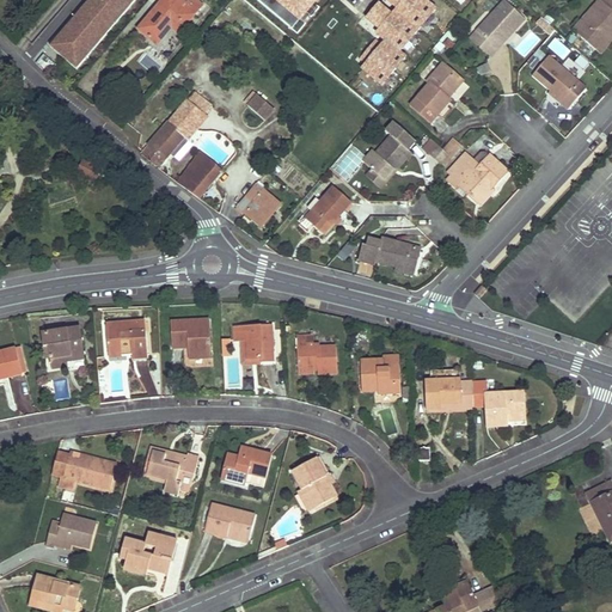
[(203,5),(199,0),(179,0),(178,1),(176,0),(163,0),(139,29),(157,46),(172,26),(179,32),(203,5)]
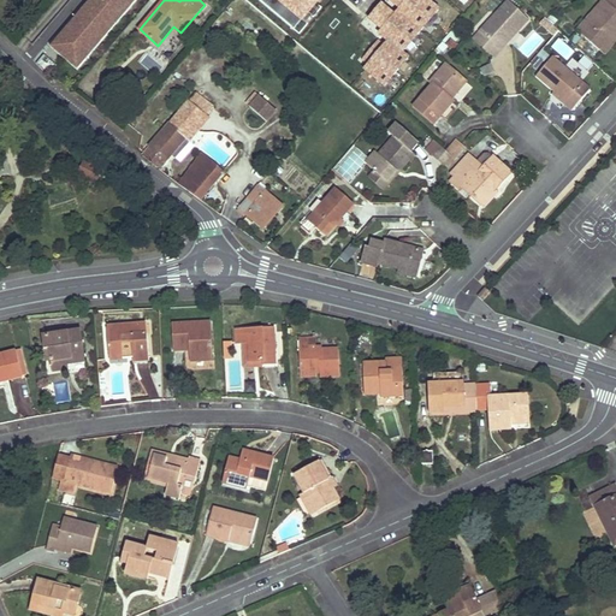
[(256,0),(298,31),(321,0),(256,0)]
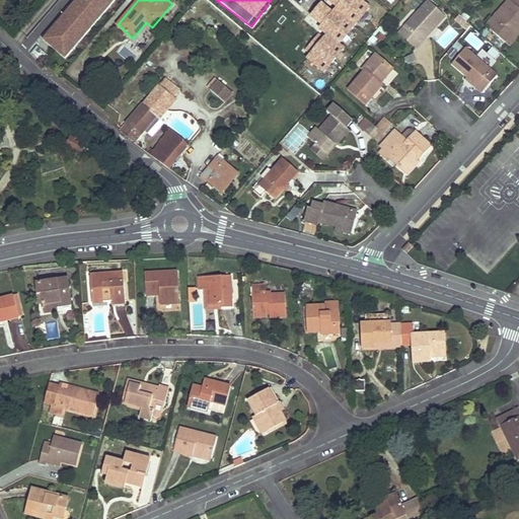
[(343,46),(372,7),(362,0),(324,0),(316,11),(328,20),(300,57),(325,76),(347,49),(343,46)]
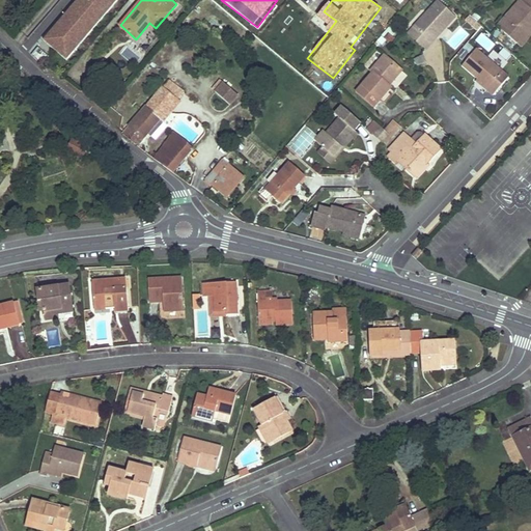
[(530,0),(525,0),(524,2),(521,0),(498,26),(518,44),(530,27),(530,0)]
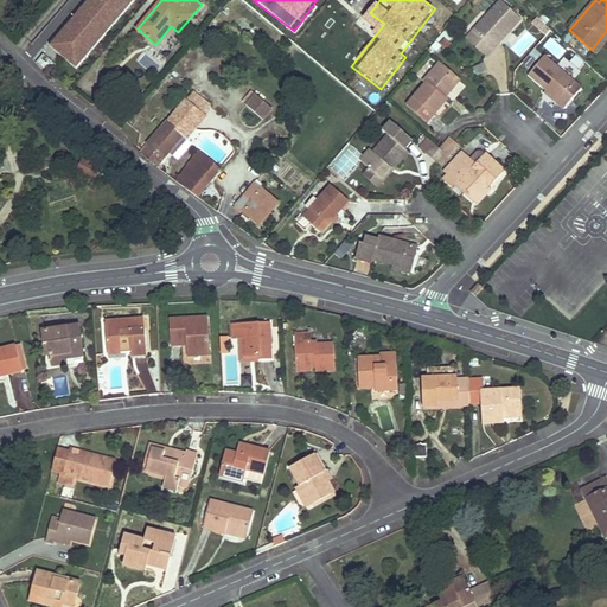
[(523,20),(502,1),(473,32),(494,51),(502,44),(498,42),(509,30),(511,32),(523,20)]
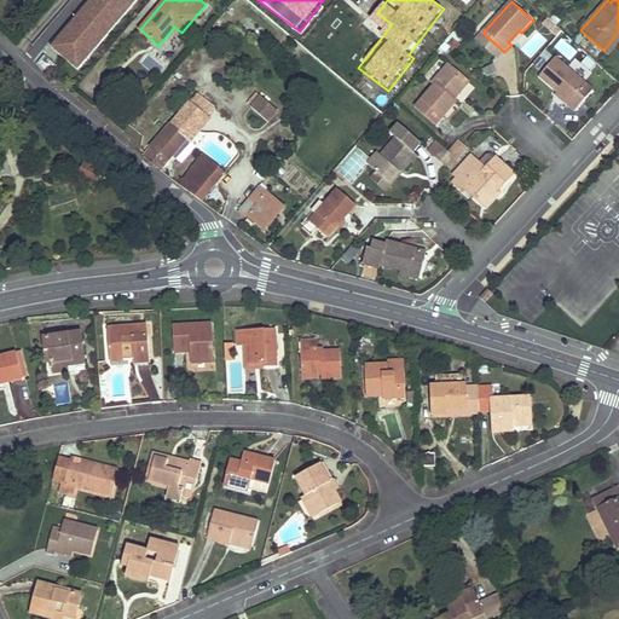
[(121,21),(104,6),(75,40),(80,45),(75,51),(85,59),(96,46),(98,47),(121,21)]
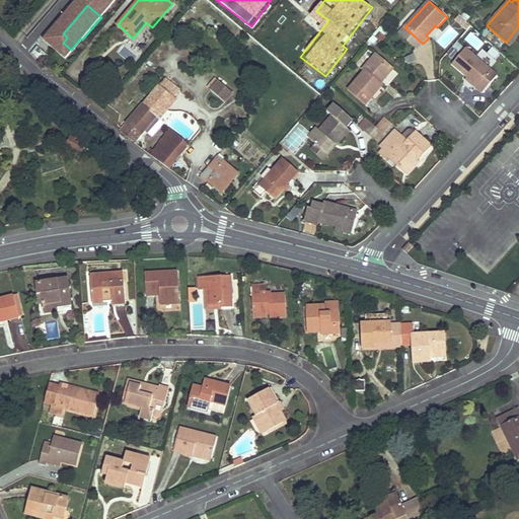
[(426,35),(429,38),(437,27),(435,25),(426,35)]
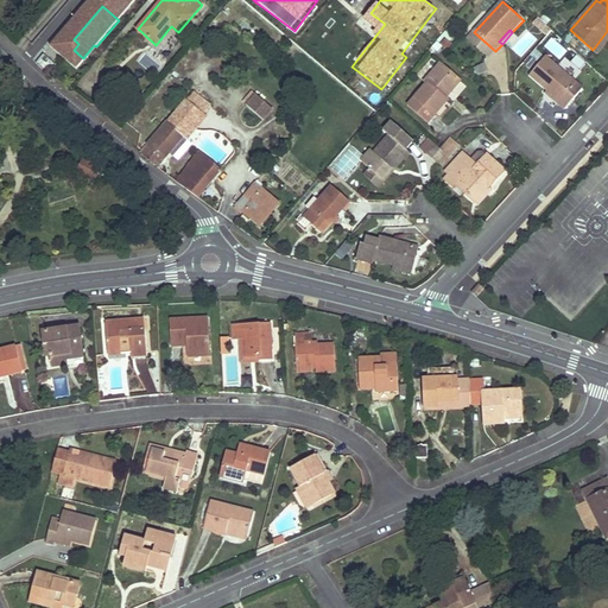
[(607,40),(607,31),(593,50),(597,54),(607,40)]
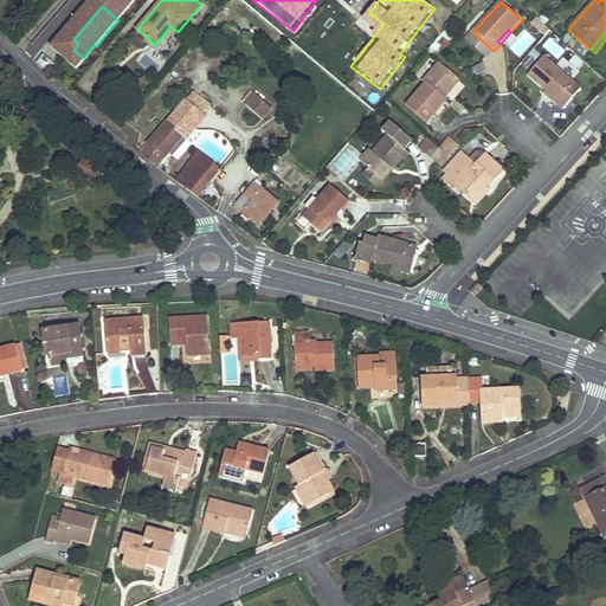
[(494,51),(472,32),(466,38),(488,58),(494,51)]
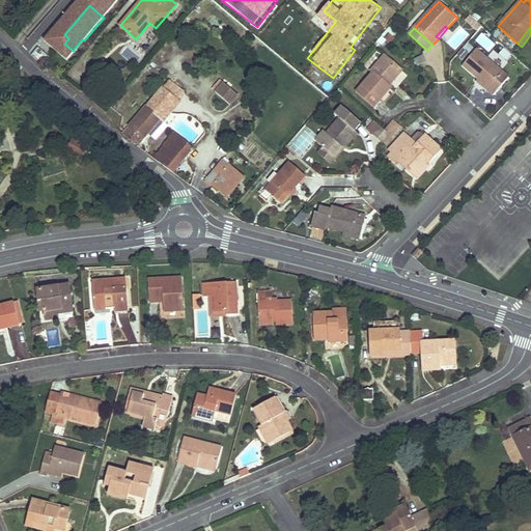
[(507,61),(513,50),(481,31),(475,43),(507,61)]
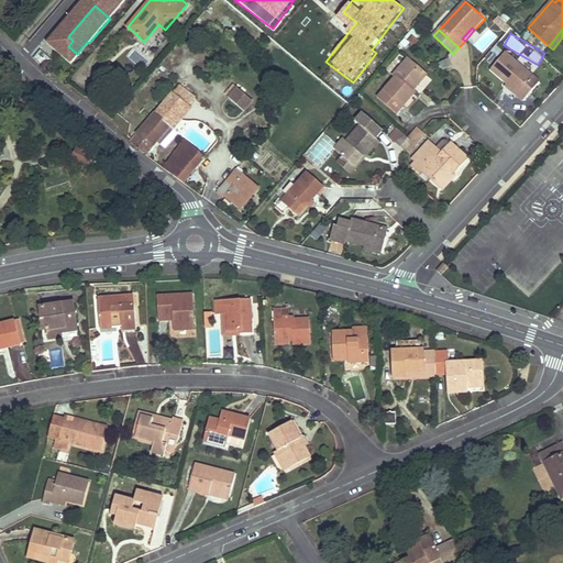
[(89,43),(87,42),(77,54),(78,56),(89,43)]
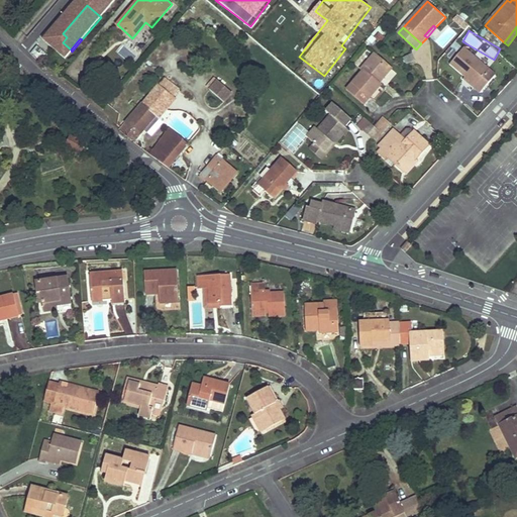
[(495,74),(463,46),(450,63),(466,76),(476,84),(474,87),(481,92),(495,74)]
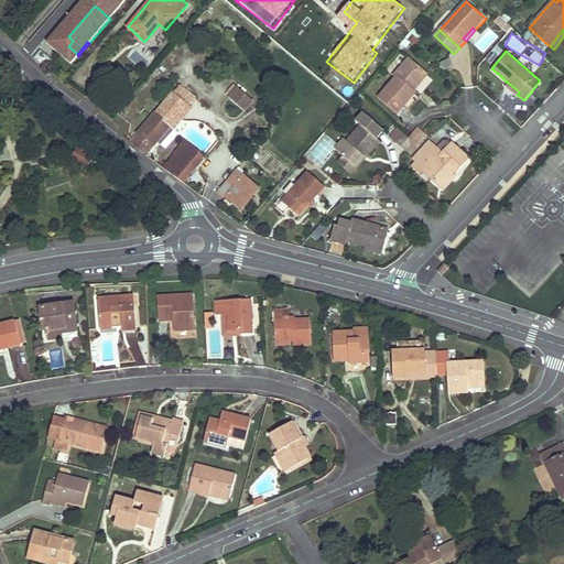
[(441,62),(444,69),(453,66),(449,58),(441,62)]
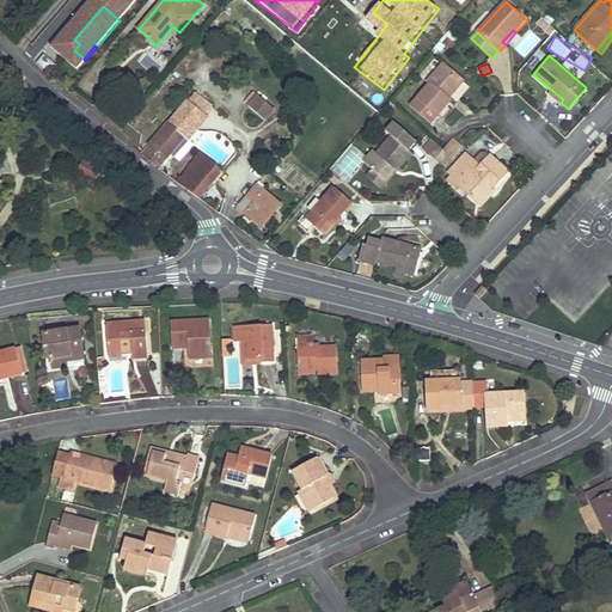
[(463,84),(442,67),(427,85),(429,87),(417,99),(438,116),(450,103),(447,102),(445,99),(450,93),(452,96),(463,84)]
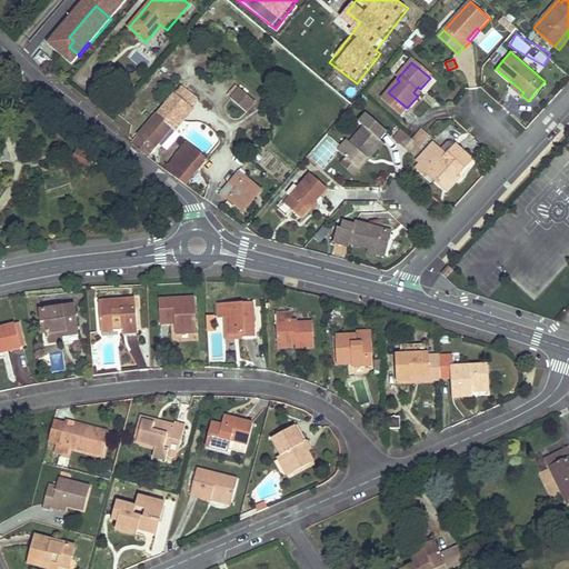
[(523,92),(512,83),(510,86),(521,96),(523,92)]
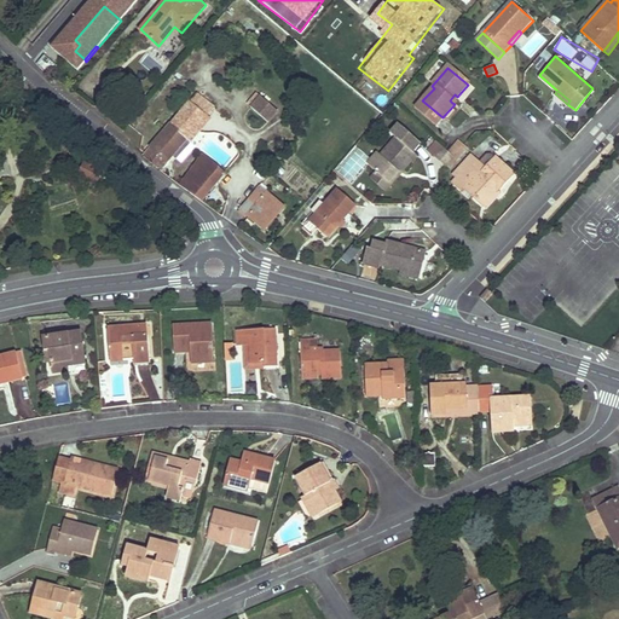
[(213,108),(197,94),(180,113),(197,127),(213,108)]
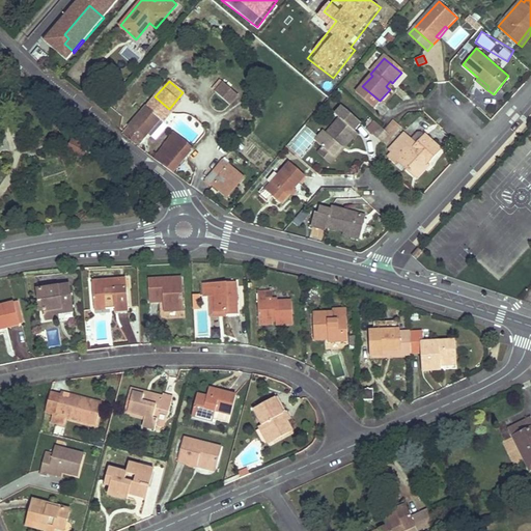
[(235,93),(223,82),(215,92),(227,103),(235,93)]
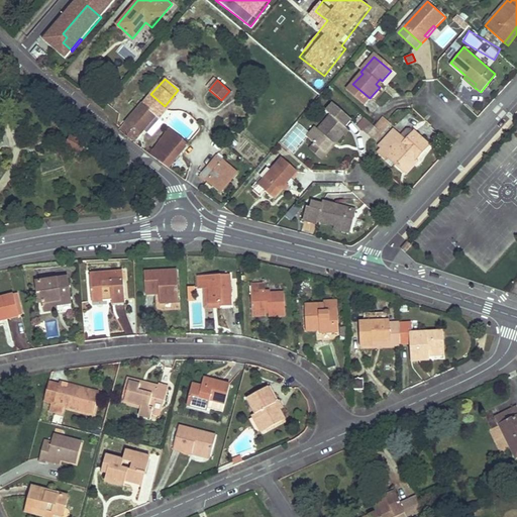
[(233,94),(229,91),(221,100),(224,103),(233,94)]
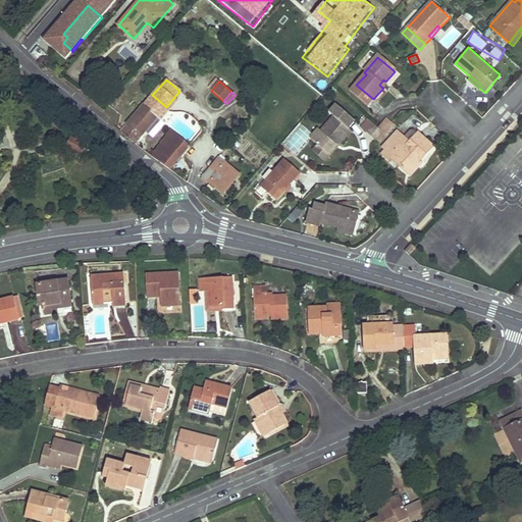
[(356,121),(336,104),(329,111),(334,116),(321,131),(319,128),(310,139),(317,145),(328,154),(337,142),(341,145),(353,132),(350,128),(356,121)]
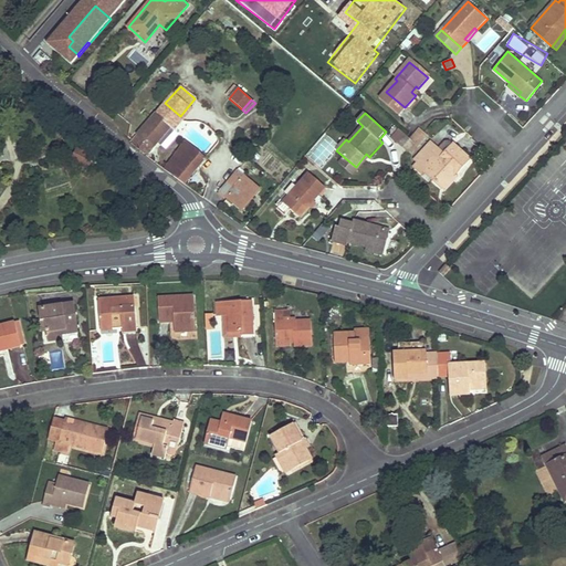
[(385,129),(391,122),(383,115),(376,123),(385,129)]
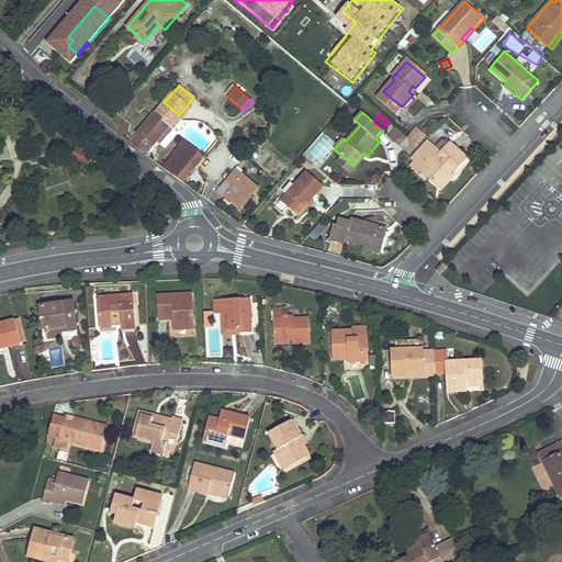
[(423,131),(418,126),(407,138),(413,143),(419,134),(422,131),(423,131)]
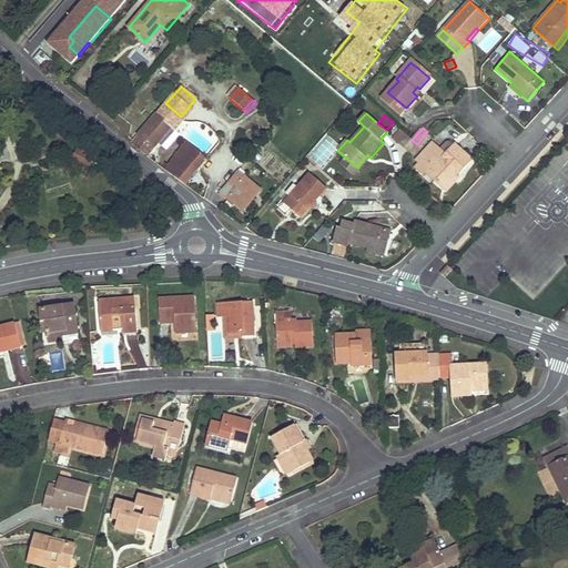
[(427,140),(424,135),(417,144),(409,152),(414,155),(427,140)]
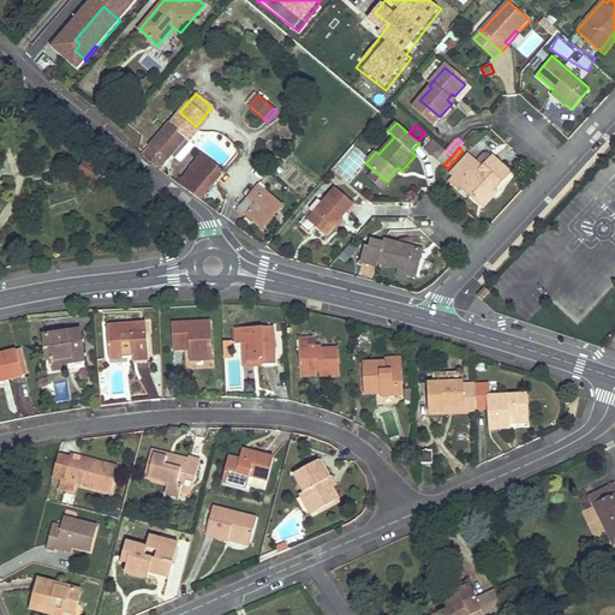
[(179,184),(199,199),(224,172),(201,154),(199,156),(179,184)]
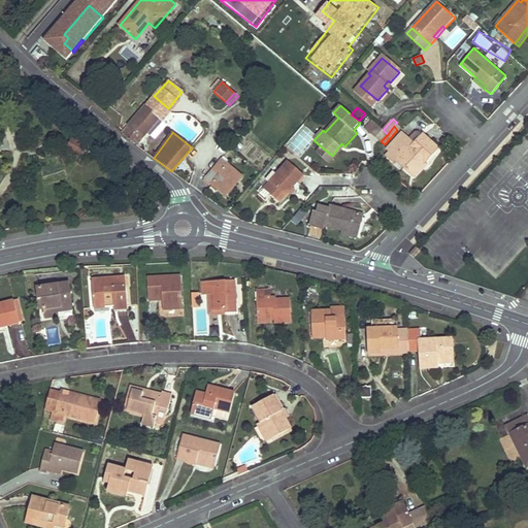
[(438,147),(423,133),(415,142),(413,145),(407,141),(409,138),(403,132),(388,147),(392,152),(387,156),(395,163),(397,161),(411,174),(424,161),(425,162),(438,147)]
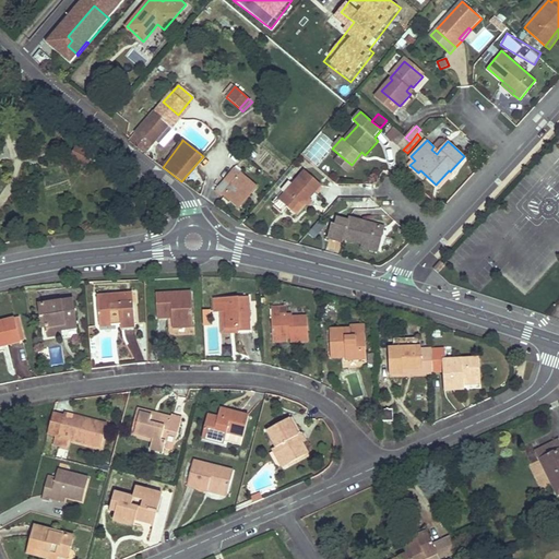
[(79,145),(73,155),(88,164),(94,154),(79,145)]
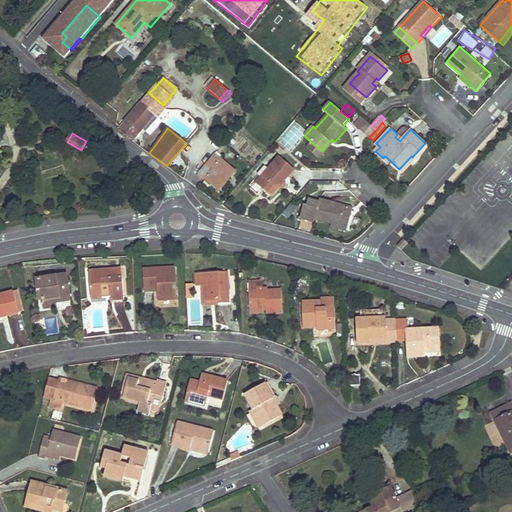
[(334,142),(331,139),(322,151),(311,142),(306,147),(319,158),(334,142)]
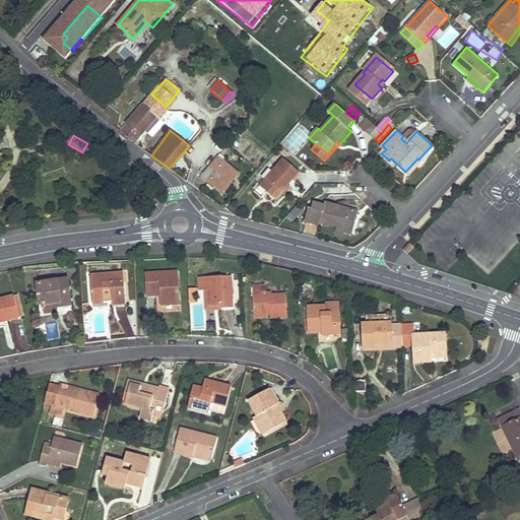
[(240,174),(219,155),(201,177),(221,194),(240,174)]
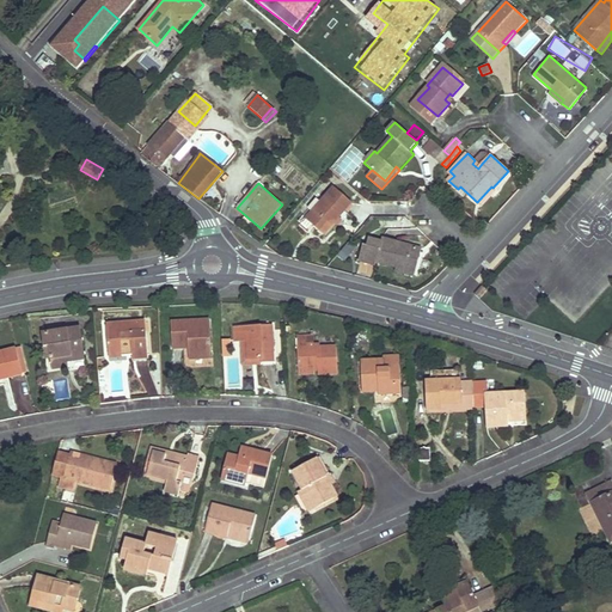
[(491,187),(477,202),(482,206),(496,191),(493,188),(491,187)]
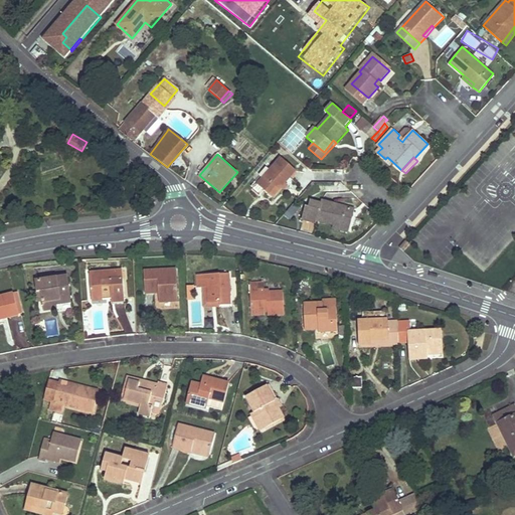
[(297,171),(282,158),(258,185),(274,198),(282,188),(286,183),(297,171)]
